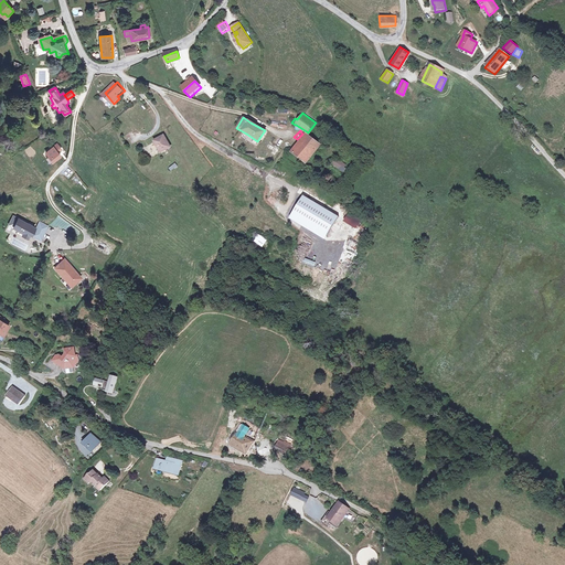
[(298,158),(300,160),(301,158),(305,160),(318,142),(306,134),(291,151),(299,156),(298,158)]
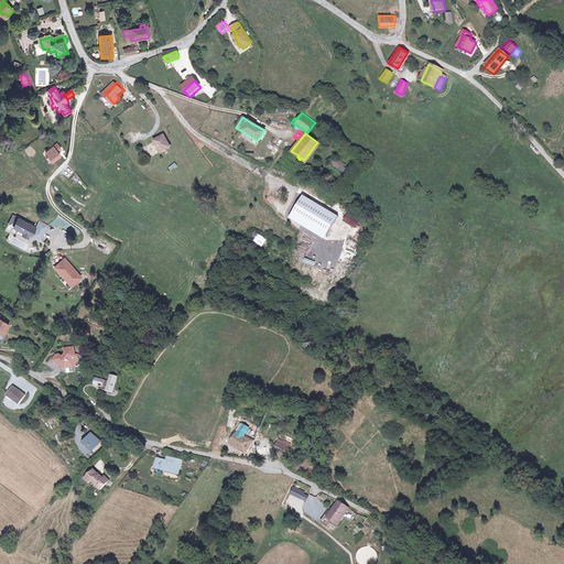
[(155,141),(161,151),(161,153),(171,149),(164,137),(155,141)]
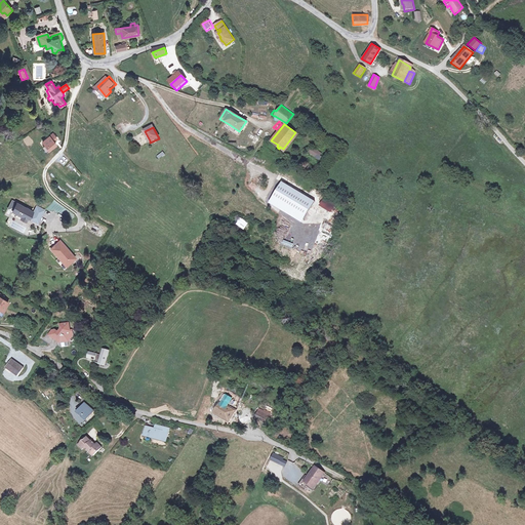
[(249,133),(247,137),(254,142),(256,138),(249,133)]
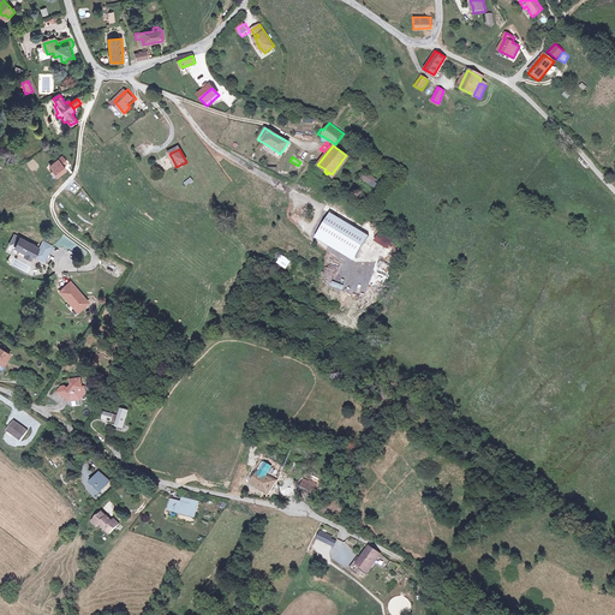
[(63,157),(51,166),(52,169),(51,171),(55,178),(65,171),(63,168),(66,165),(63,157)]
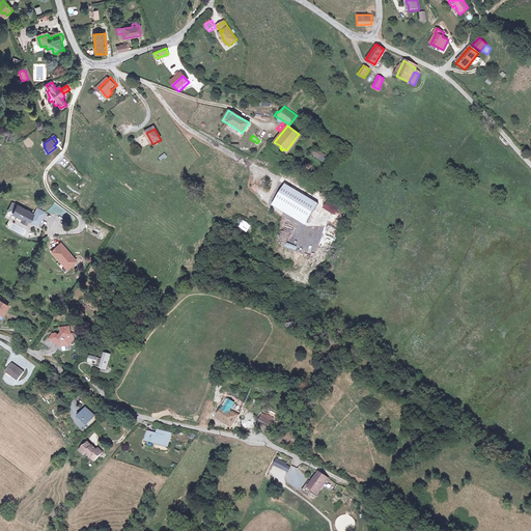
[(313,149),(311,158),(325,160),(326,152),(313,149)]
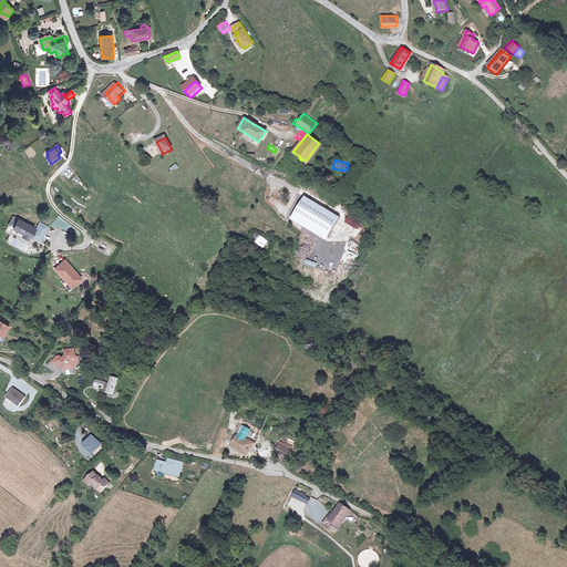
[(78,188),(83,185),(79,178),(73,182),(78,188)]
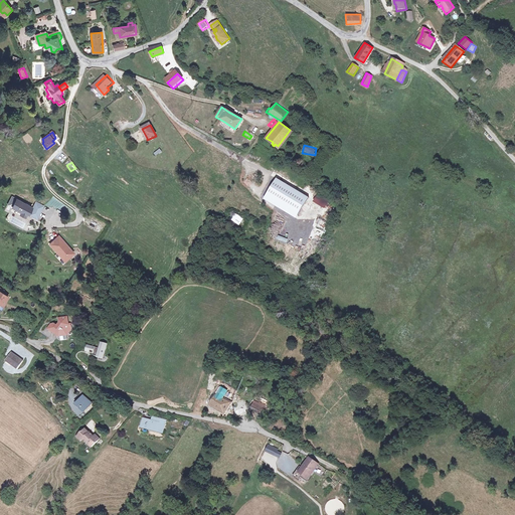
[(243,164),(241,170),(249,173),(252,167),(243,164)]
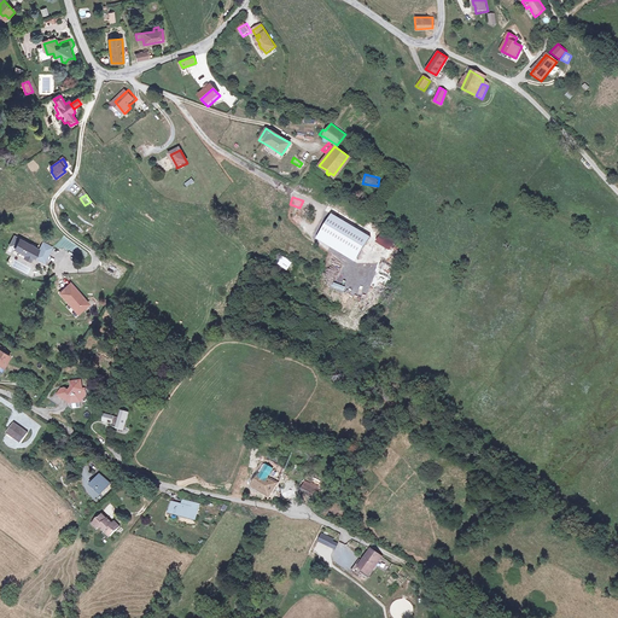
[(371,237),(331,214),(316,239),(356,262),(371,237)]
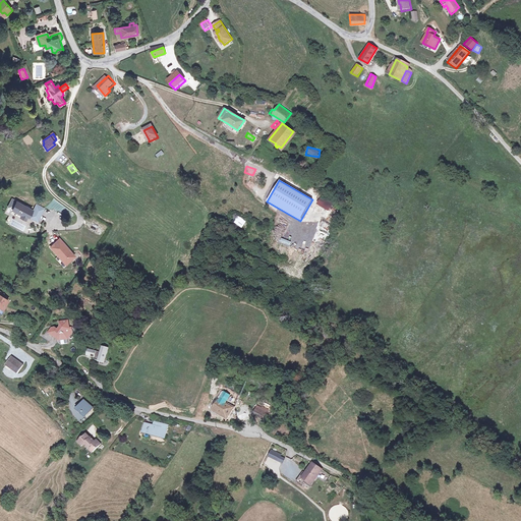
[(321,195),(316,204),(328,211),(333,204),(321,195)]
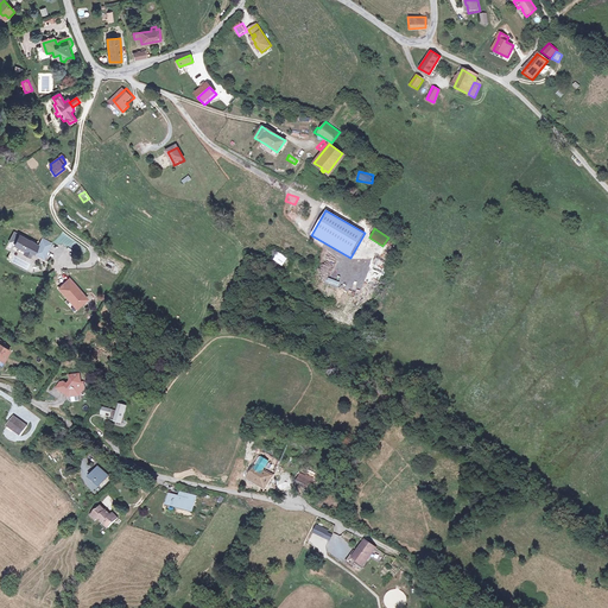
[(38,246),(14,233),(10,242),(20,248),(20,247),(25,249),(24,253),(30,257),(31,252),(32,251),(45,257),(51,245),(42,239),(38,246)]
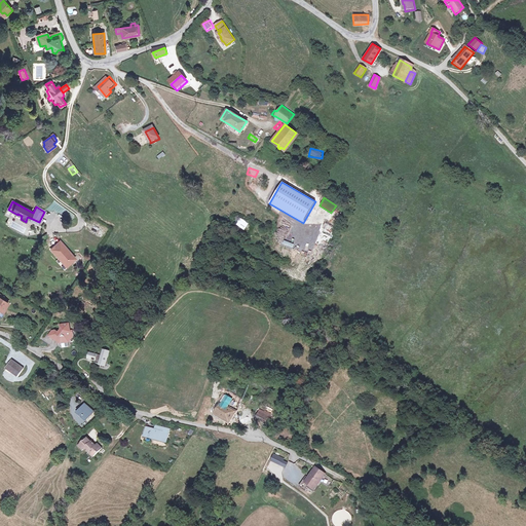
[(250,224),(240,218),(236,225),(245,231),(250,224)]
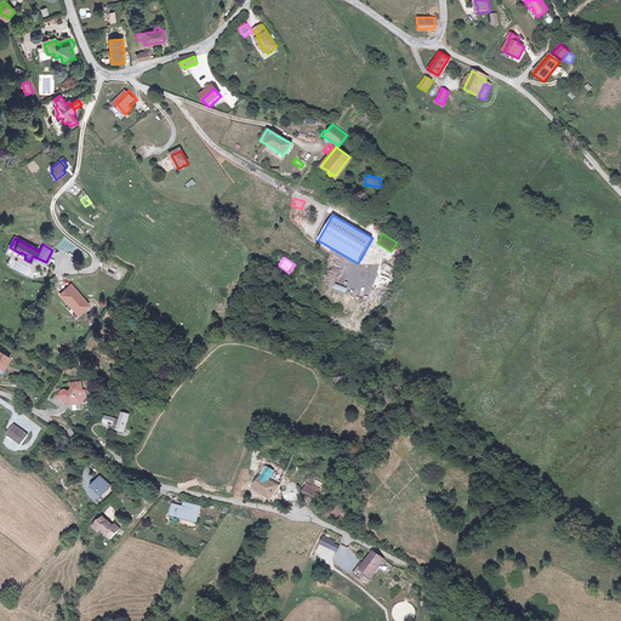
[(345,289),(351,279),(346,277),(340,286),(345,289)]
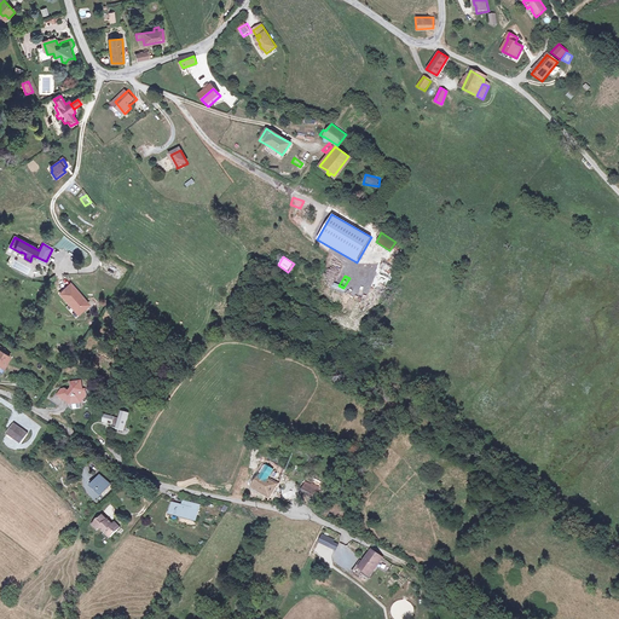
[(91,307),(71,287),(61,295),(80,317),(91,307)]
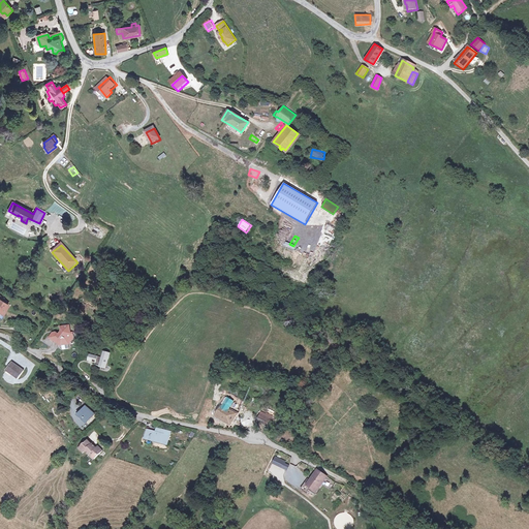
[(2,301),(0,299),(0,309),(4,312),(8,305),(2,301)]
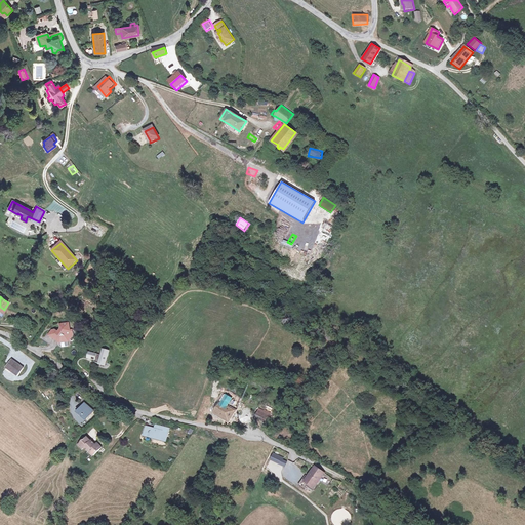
[(59,325),(61,330),(58,333),(57,333),(54,331),(53,331),(52,332),(49,336),(53,339),(55,337),(61,340),(61,344),(69,342),(71,338),(70,335),(72,335),(72,331),(70,331),(68,324),(59,325)]
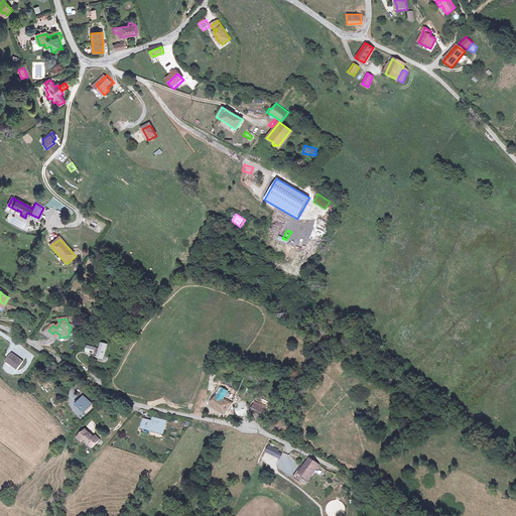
[(88,347),(87,352),(92,353),(92,354),(94,355),(93,357),(104,360),(107,346),(101,344),(99,350),(88,347)]
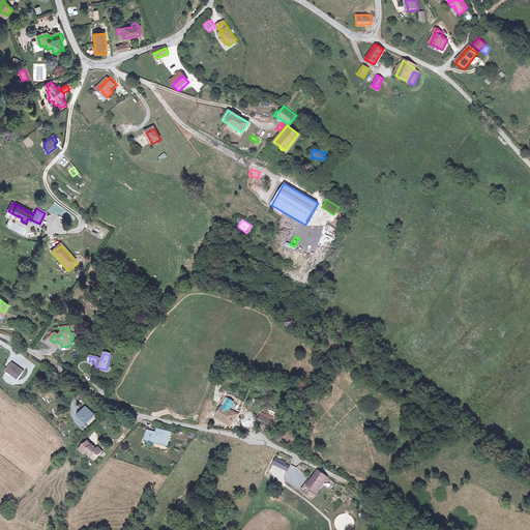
[(11,362),(6,371),(18,378),(24,371),(11,362)]
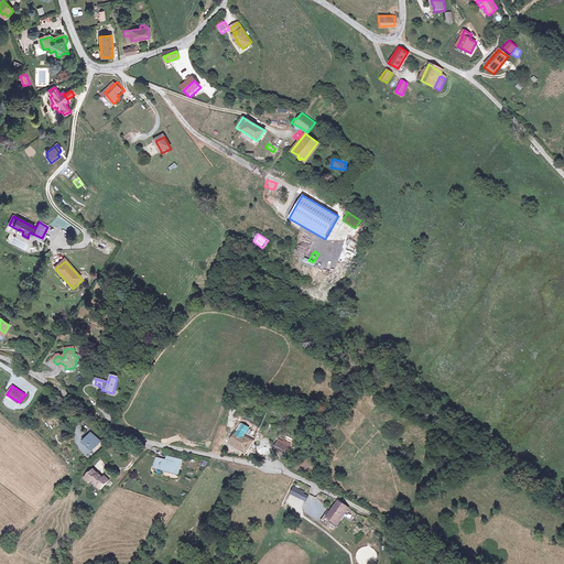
[(243,423),(238,433),(246,437),(251,429),(243,423)]
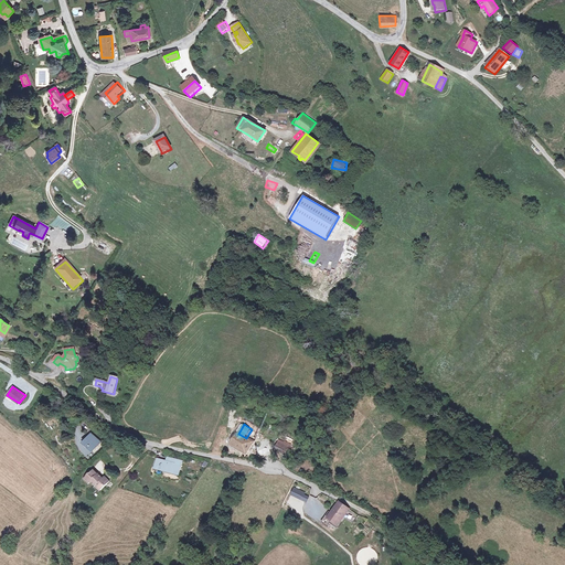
[(246,438),(238,434),(234,430),(227,441),(231,444),(230,446),(246,454),(254,443),(246,438)]
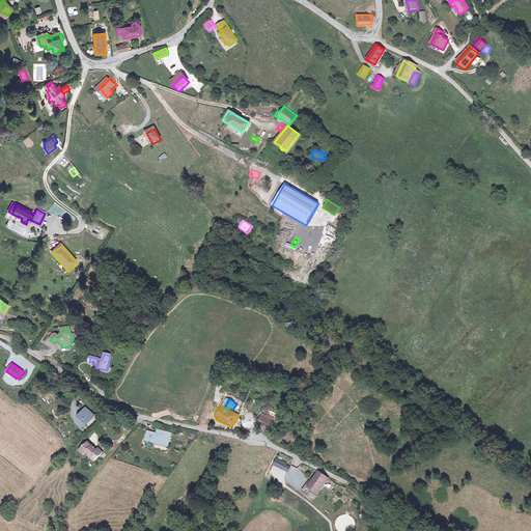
[(94,414),(86,407),(79,415),(87,422),(94,414)]
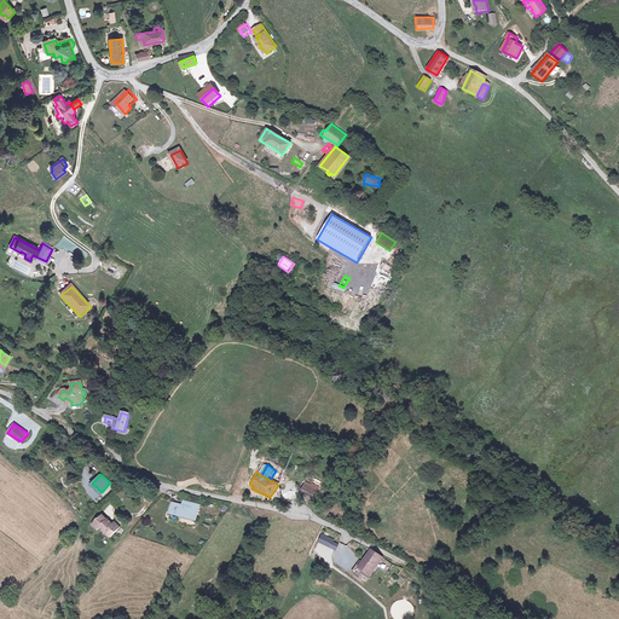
[(318,491),(306,485),(302,493),(314,498),(318,491)]
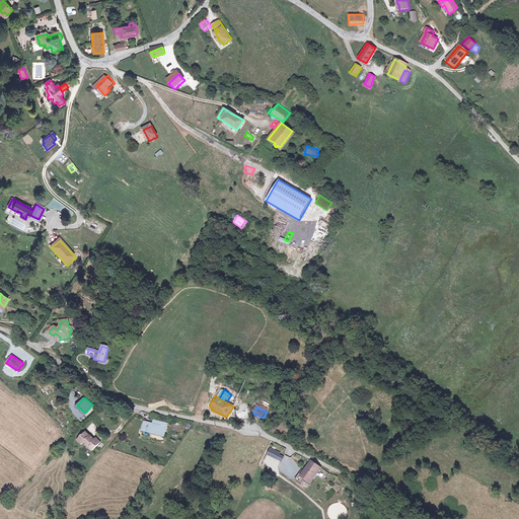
[(160,426),(146,423),(144,432),(162,436),(163,430),(167,431),(168,423),(161,422),(160,426)]
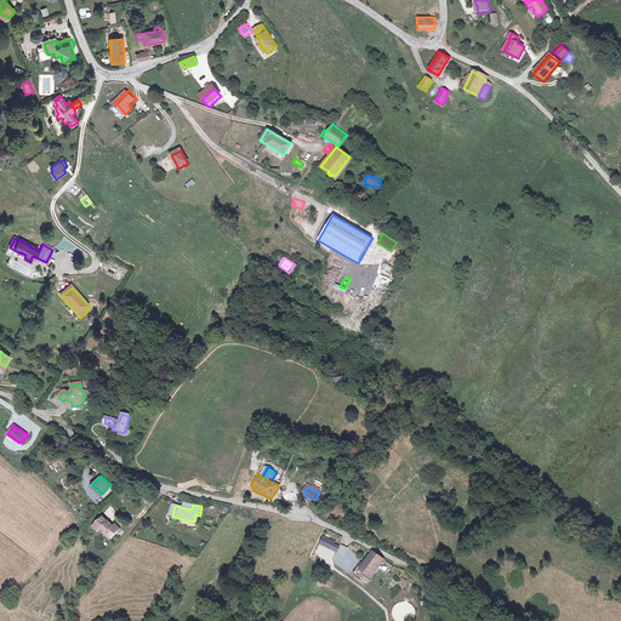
[(103,517),(93,528),(100,534),(102,531),(112,541),(121,530),(115,524),(114,527),(103,517)]
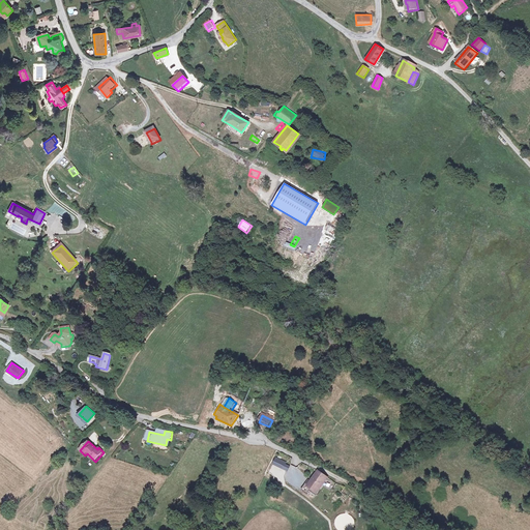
[(287,463),(277,459),(274,465),(284,469),(287,463)]
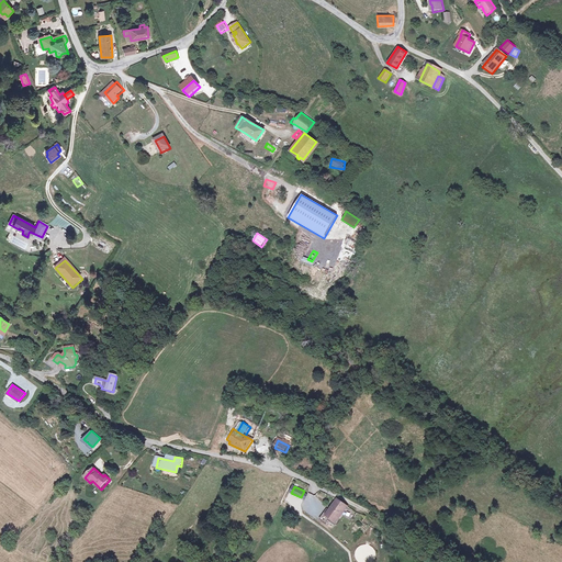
[(336,498),(326,514),(336,520),(346,506),(336,498)]
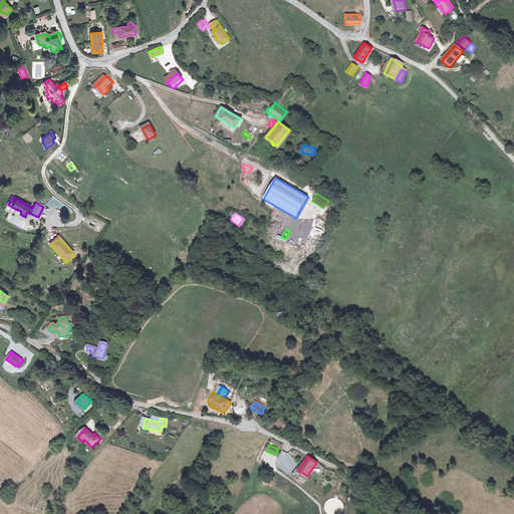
[(307,476),(298,470),(295,474),(305,480),(307,476)]
